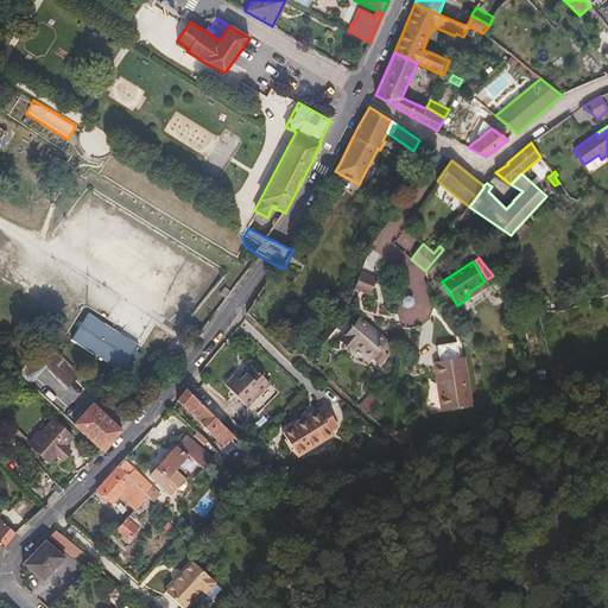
[(360,273),(353,290),(369,295),(375,278),(360,273)]
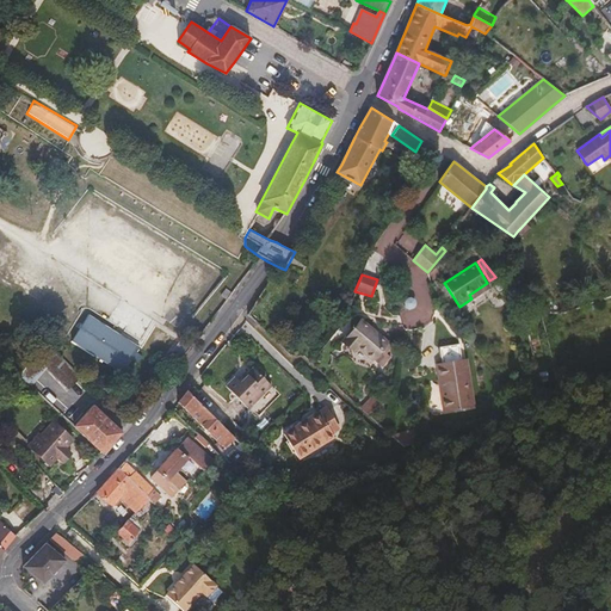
[(497,277),(492,282),(500,291),(505,288),(497,277)]
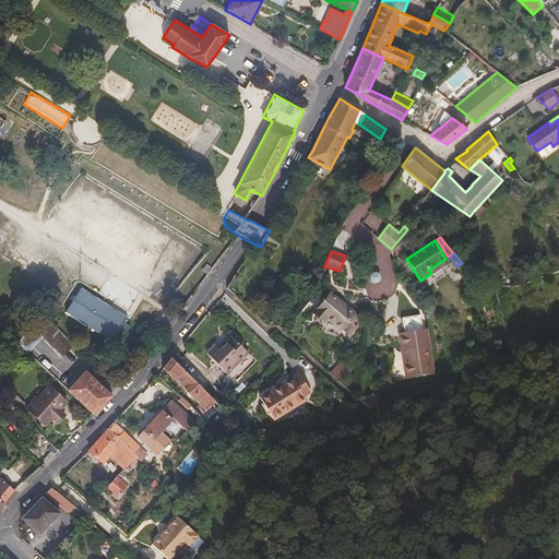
[(445,259),(429,270),(431,273),(449,262),(445,259)]
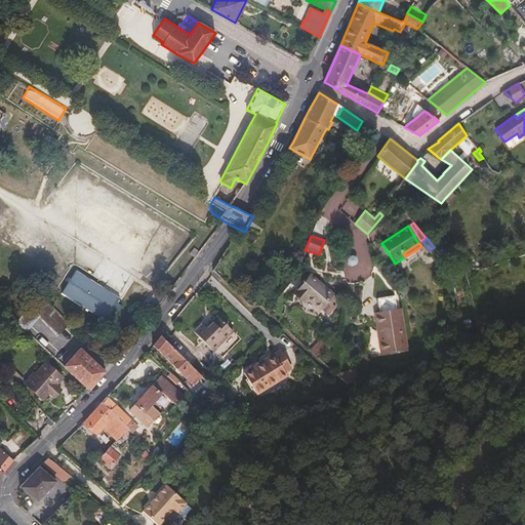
[(353,256),(350,257),(348,260),(349,264),(352,265),(355,264),(357,260),(356,257),(353,256)]
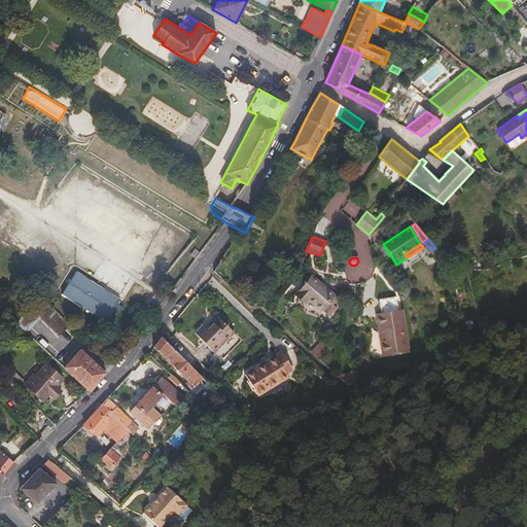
[(109,316),(120,300),(76,271),(62,294),(105,322),(110,325),(114,319),(109,316)]
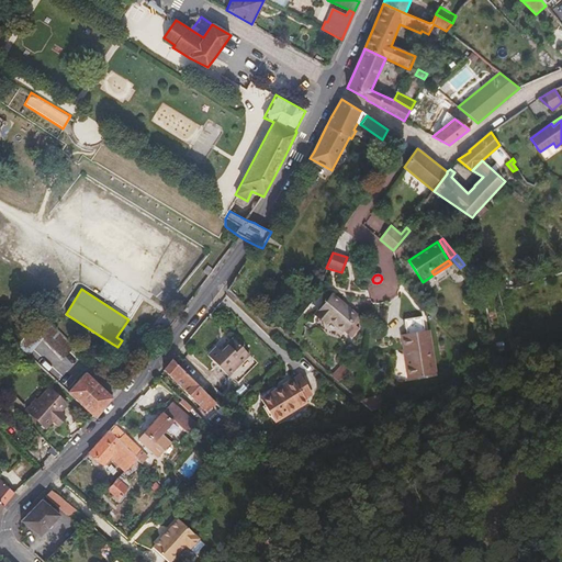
[(343,330),(350,322),(355,325),(361,318),(345,304),(344,305),(332,295),(319,310),(316,313),(326,321),(328,318),(343,330)]
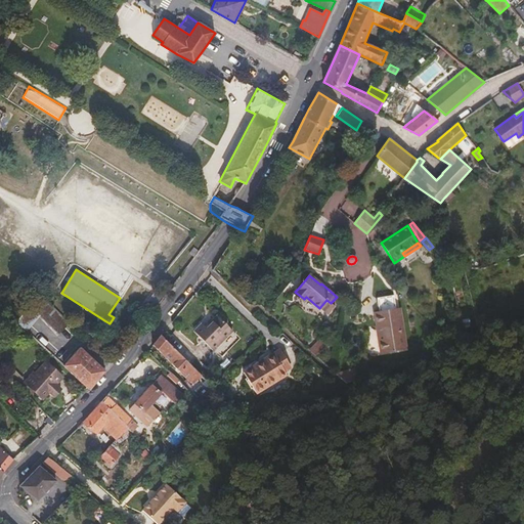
[(70,323),(39,293),(29,305),(40,316),(59,334),(70,323)]
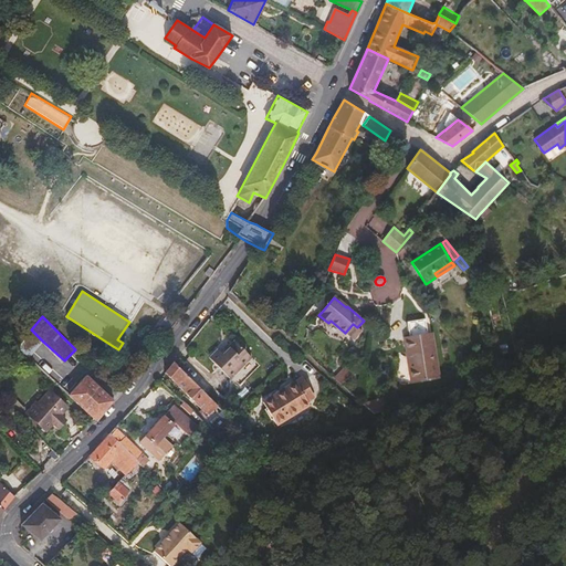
[(409,336),(405,337),(411,381),(439,377),(437,363),(432,363),(428,333),(426,318),(407,322),(409,336)]
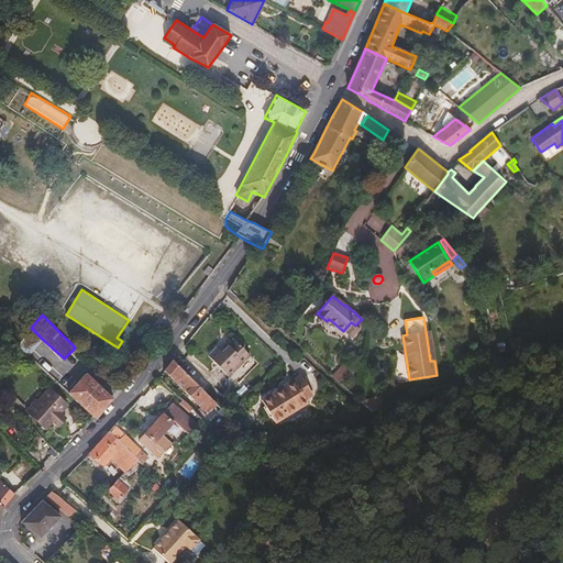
[(351,322),(343,331),(348,335),(352,339),(360,329),(355,326),(351,322)]
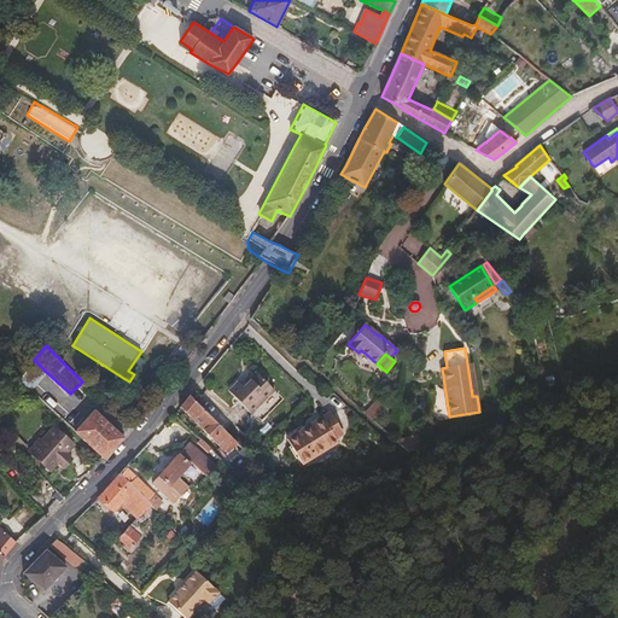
[(31,391),(47,373),(34,360),(18,379),(31,391)]
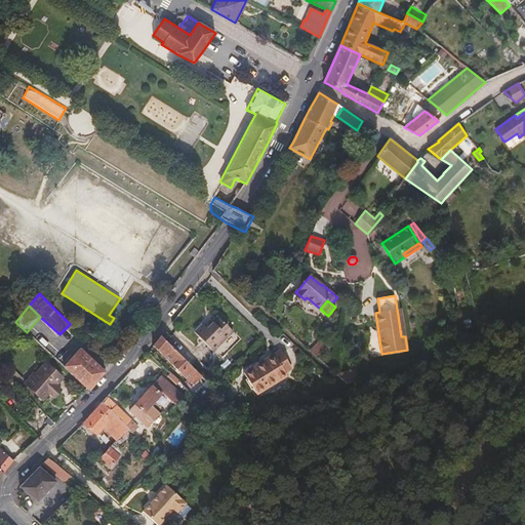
[(213,352),(234,331),(217,315),(206,327),(202,323),(194,331),(213,352)]
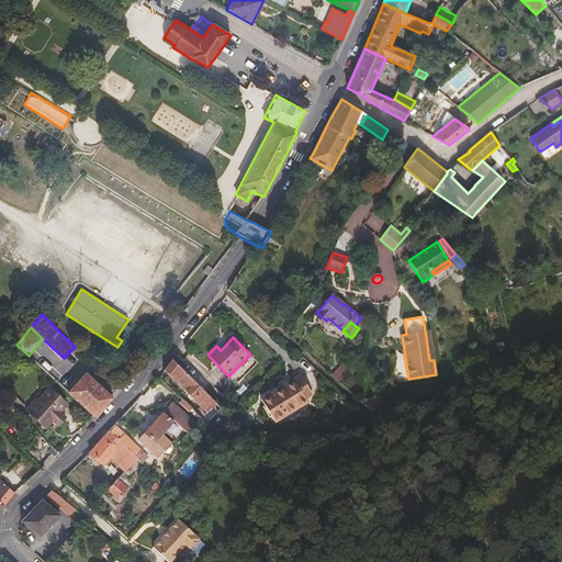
[(214,400),(172,359),(164,370),(203,409),(204,409),(214,400)]
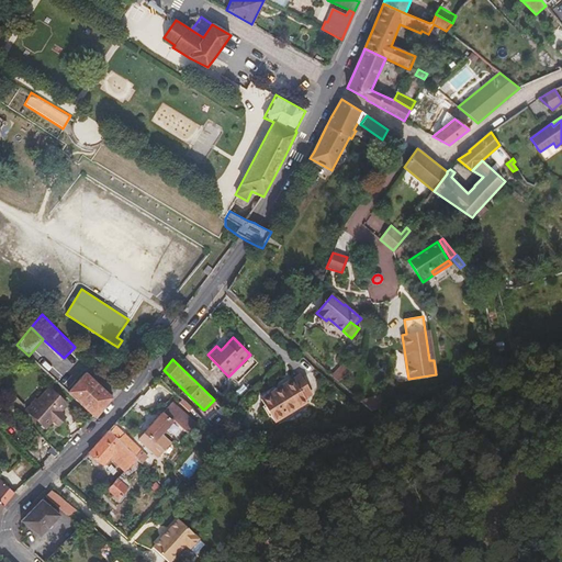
[(344,363),(332,375),(338,381),(356,370),(344,363)]
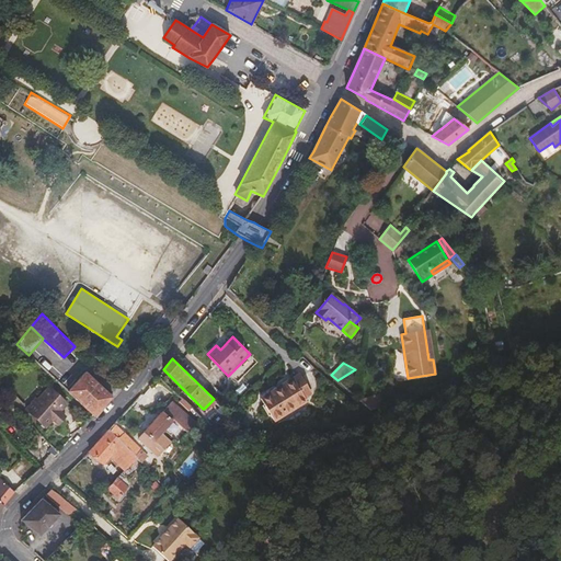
[(95,418),(113,398),(111,396),(86,371),(67,391),(95,418)]
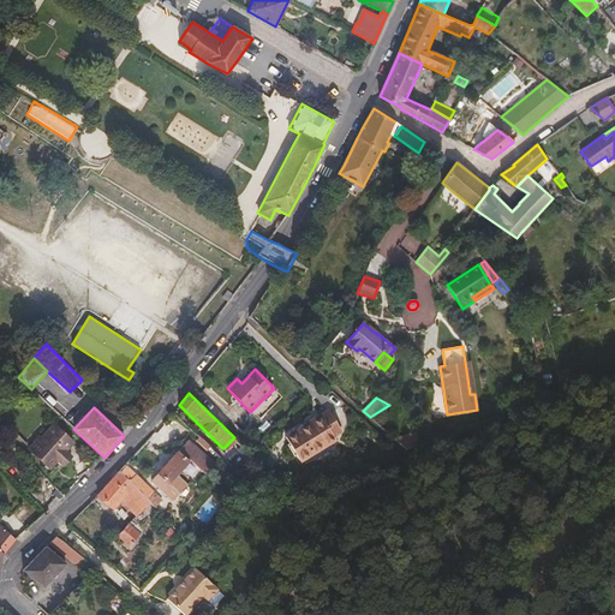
[(78,421),(66,410),(61,415),(73,425),(78,421)]
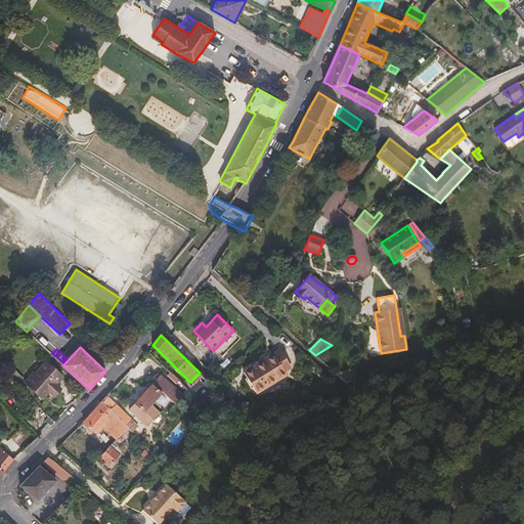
[(256,393),(287,375),(284,369),(291,365),(280,349),(243,372),(256,393)]
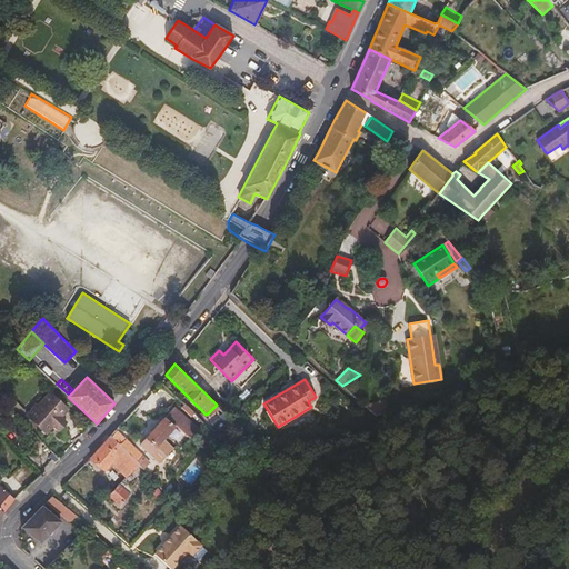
[(61,417),(69,409),(50,392),(39,405),(37,402),(27,413),(26,415),(30,418),(46,433),(53,426),(60,431),(67,423),(61,417)]
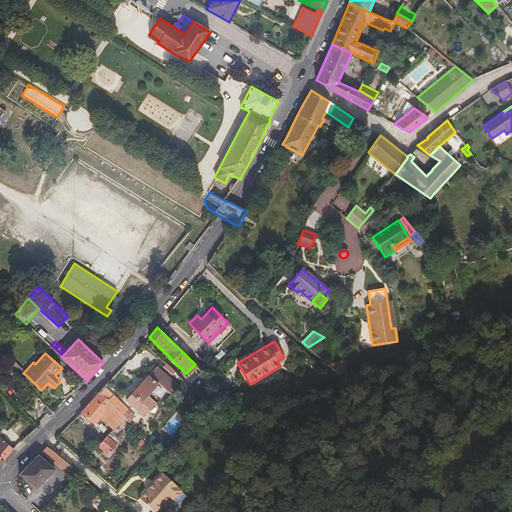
[(346,360),(328,365),(338,374),(348,371),(346,360)]
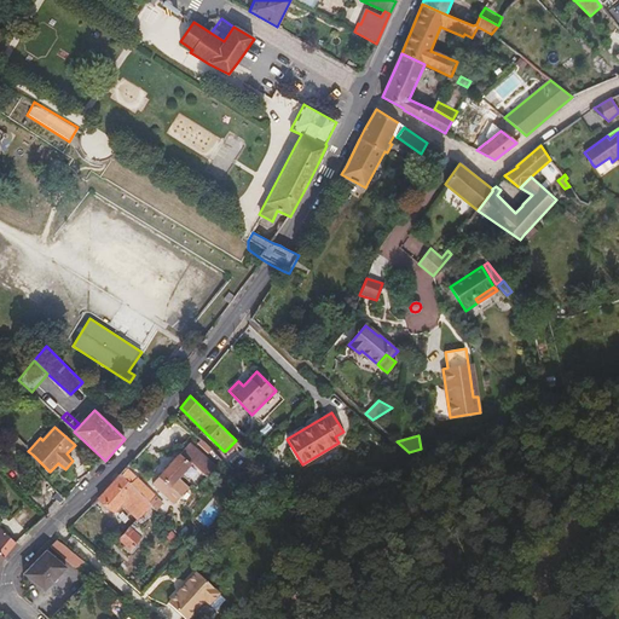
[(229,453),(238,444),(236,440),(225,451),(229,453)]
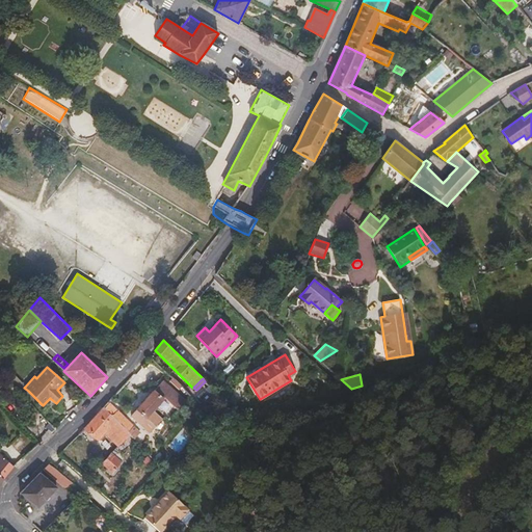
[(28,391),(24,388),(25,387),(18,380),(11,384),(23,396),(28,391)]
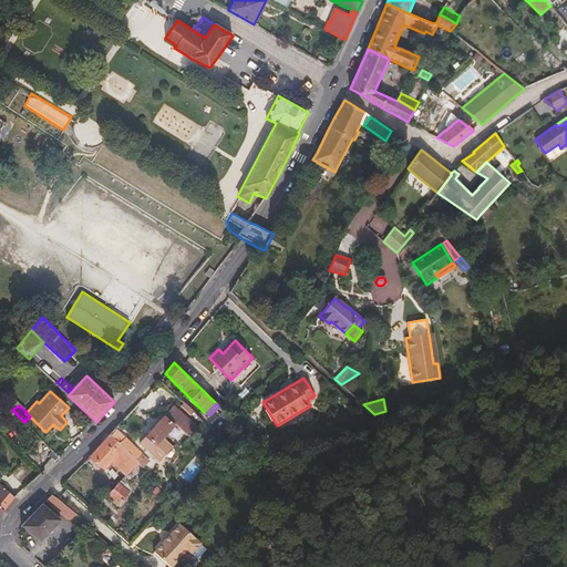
[(197,426),(174,405),(140,443),(157,460),(171,445),(163,437),(175,424),(189,436),(197,426)]
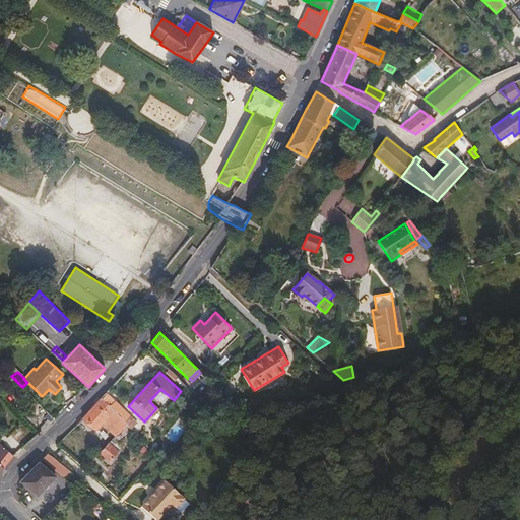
[(128,426),(110,406),(102,398),(83,418),(95,431),(101,426),(102,428),(104,426),(116,437),(128,426)]
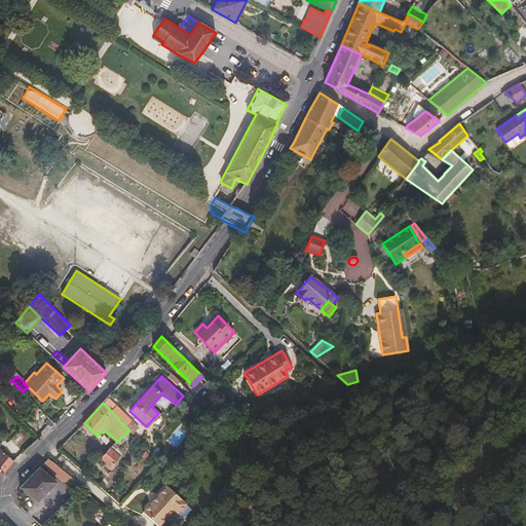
[(138,427),(116,406),(111,411),(129,430),(133,434),(138,427)]
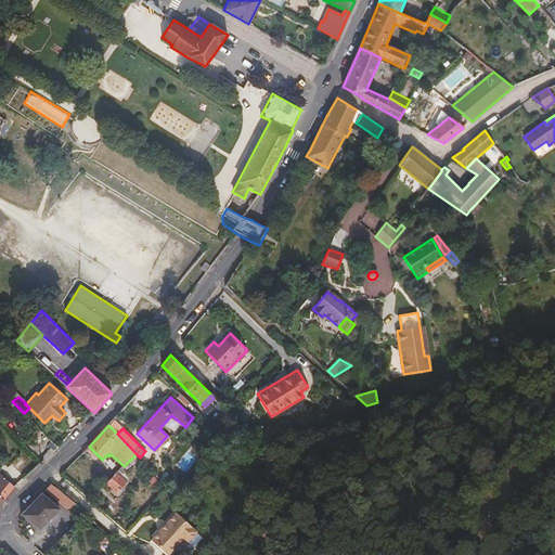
[(0,504),(3,501),(15,487),(0,473),(0,504)]
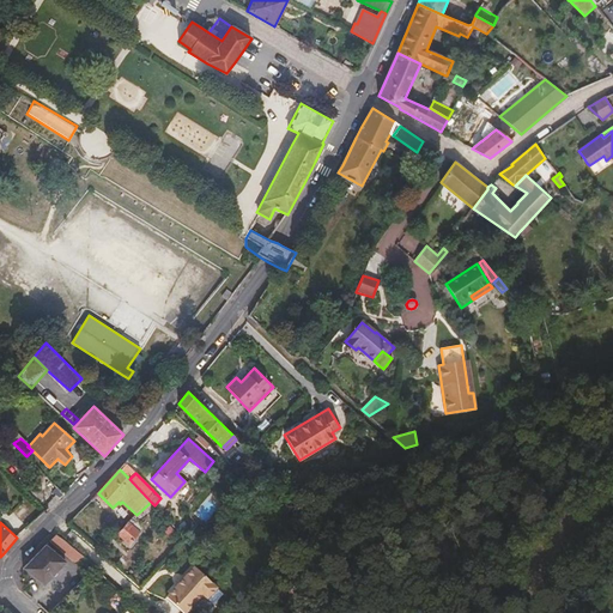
[(129,522),(117,534),(128,545),(140,533),(129,522)]
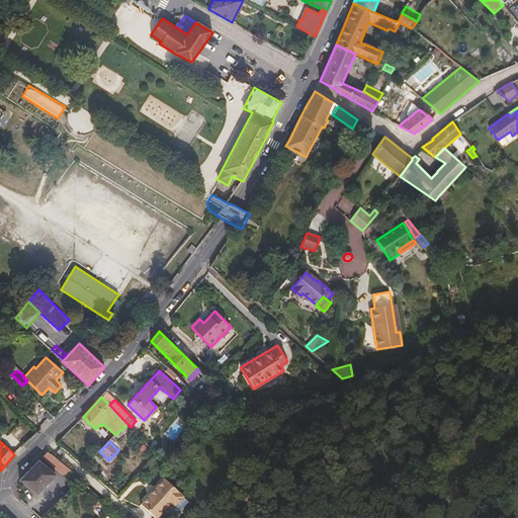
[(66,466),(48,452),(42,457),(60,472),(66,466)]
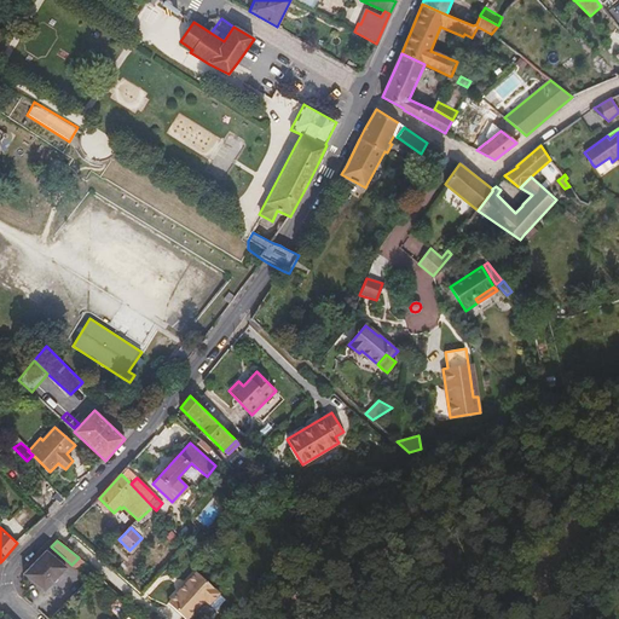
[(65,568),(46,551),(23,574),(44,591),(65,568)]
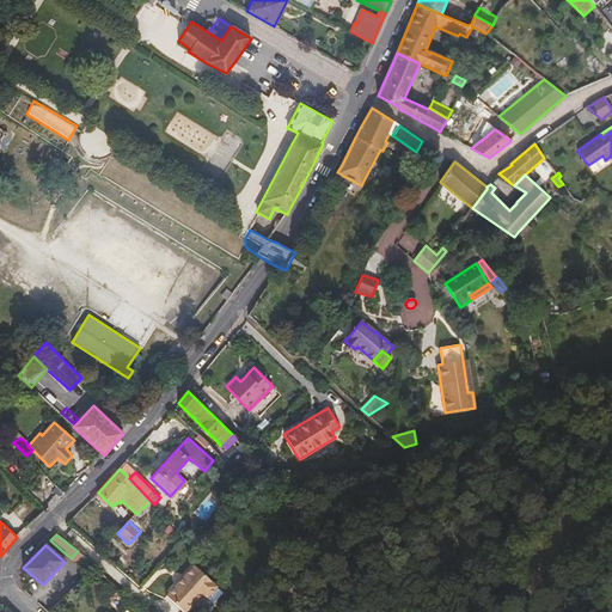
[(86,558),(78,551),(71,558),(80,567),(86,558)]
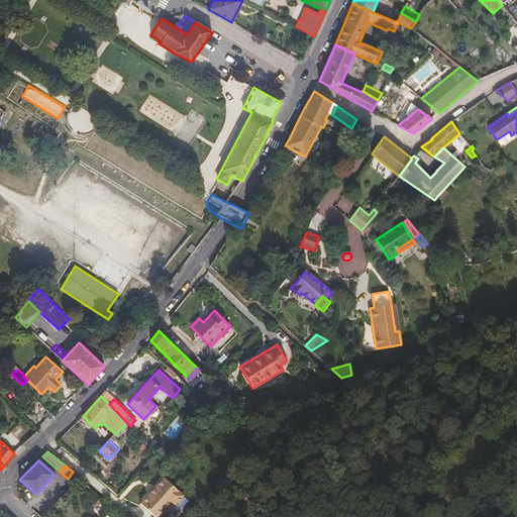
[(164,478),(139,503),(153,516),(160,516),(165,513),(164,509),(171,502),(180,510),(189,500),(164,478)]
